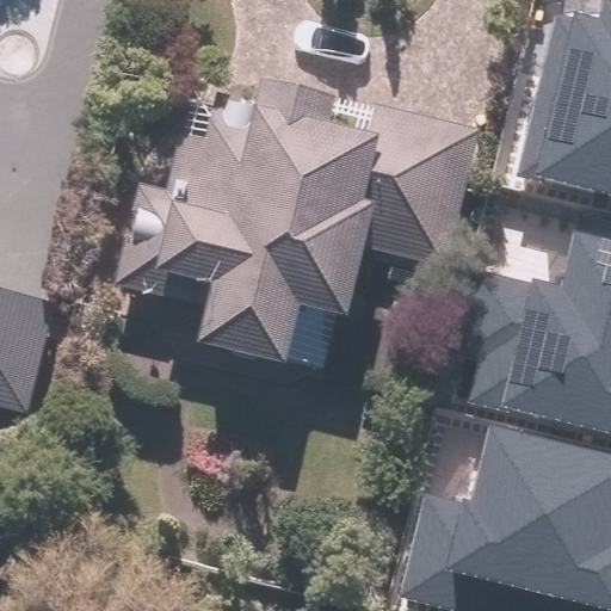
[(550,17),(517,179),(610,197),(610,10),(609,10),(605,29),(550,17)]
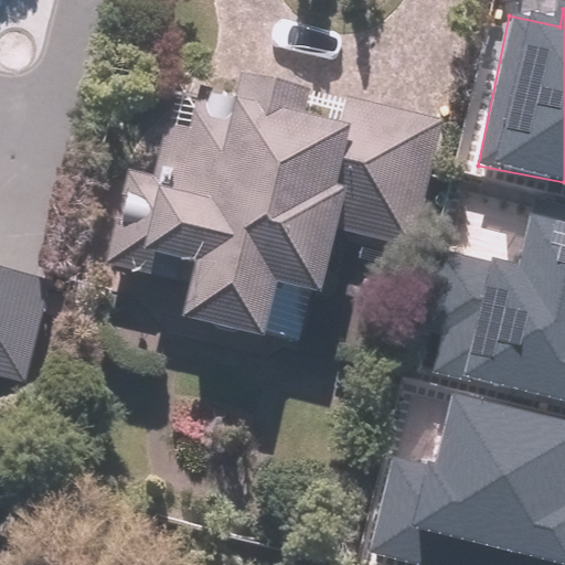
[(192,285),(184,315),(253,331),(269,265),(317,276),(330,217),(424,240),(454,116),(235,63),(230,86),(170,72),(146,171),(124,166),(99,263),(192,285)]
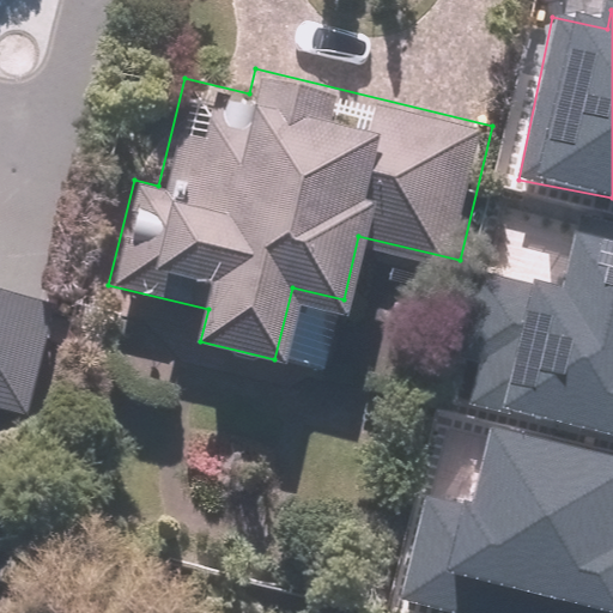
[(486,267),(457,394),(612,429),(612,240),(577,232),(565,285),(486,267)]
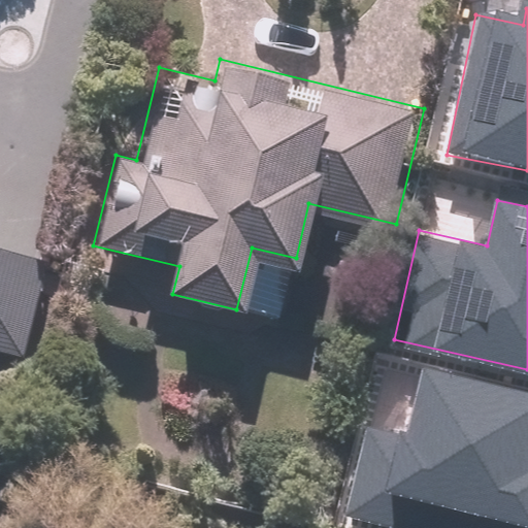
[(0,352),(25,359),(51,261),(0,248),(0,352)]
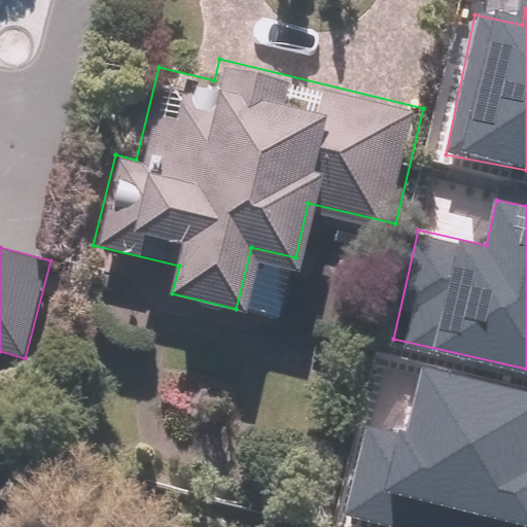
[(369,418),(345,508),(417,526),(526,526),(526,394),(419,367),(403,427),(369,418)]
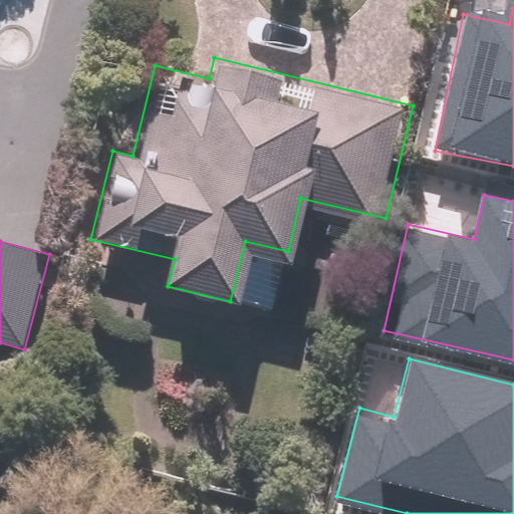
All buildings are outlined.
